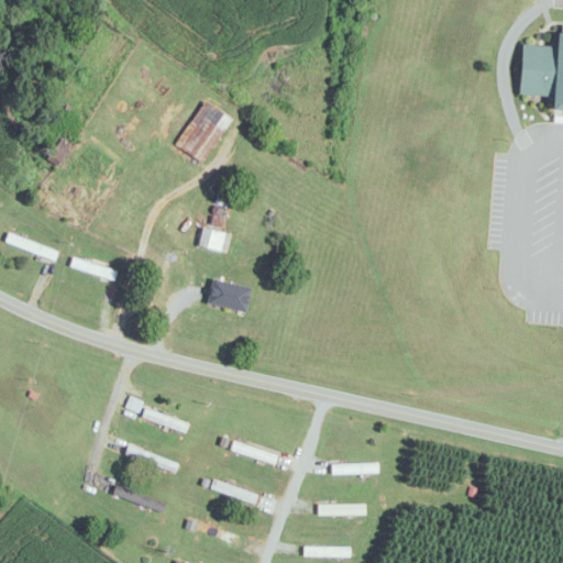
[(562,33),(521,32),(518,95),(549,96),(549,110),(562,110),(562,114),(562,119),(562,118),(562,33)]
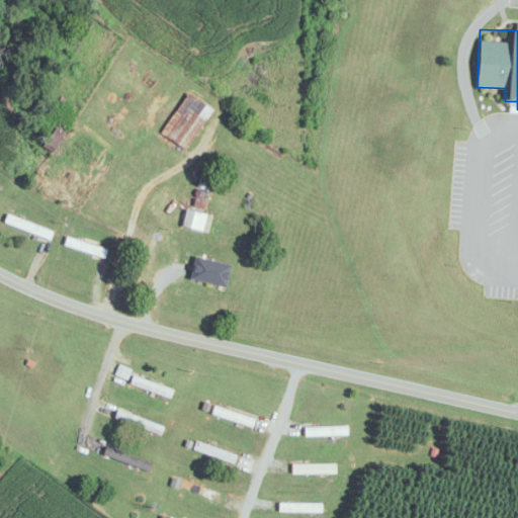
[(212,112),(189,94),(161,133),(184,150),(212,112)]
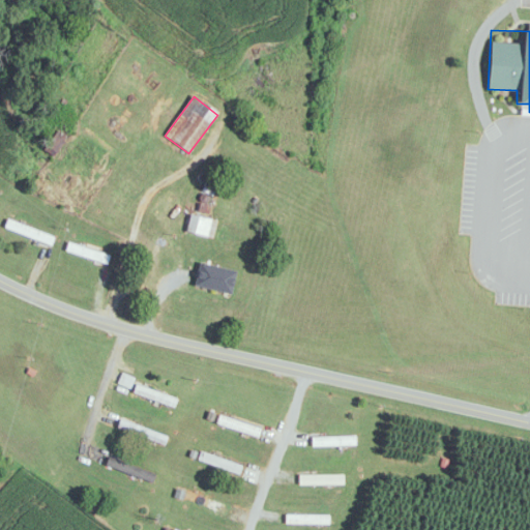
[(67,139),(58,131),(42,150),(52,157),(67,139)]
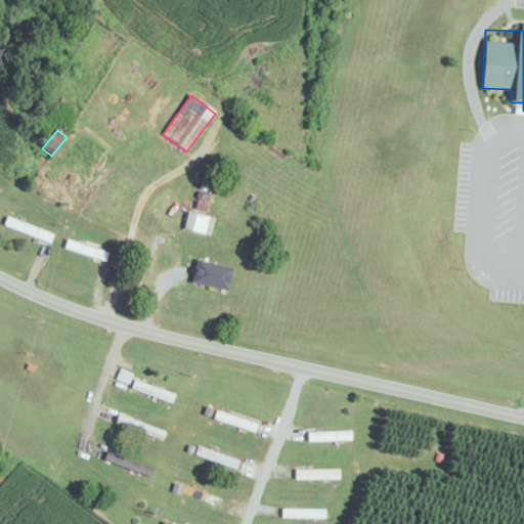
[(215,218),(186,214),(183,231),(212,236),(215,218)]
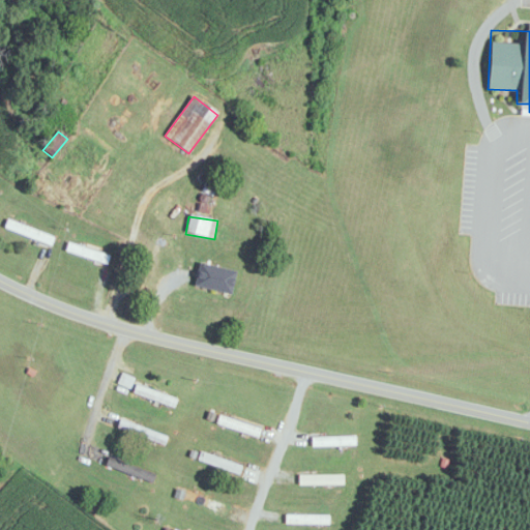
[(55,237),(7,219),(4,228),(52,246),(55,237)]
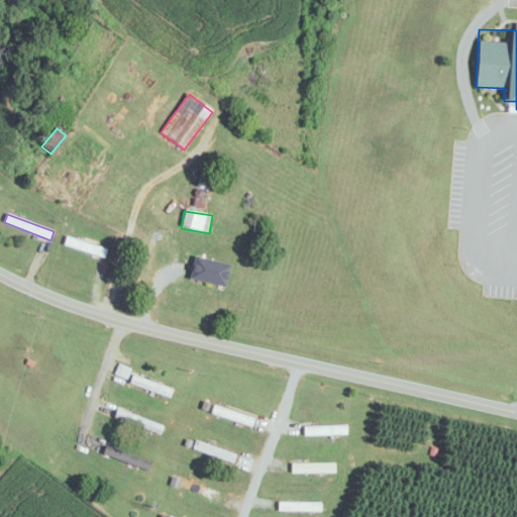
[(107,250),(68,235),(64,244),(104,260),(107,250)]
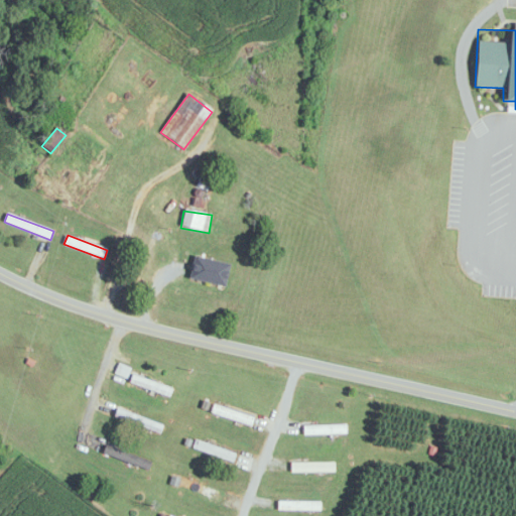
[(225,286),(229,263),(192,256),(188,279),(225,286)]
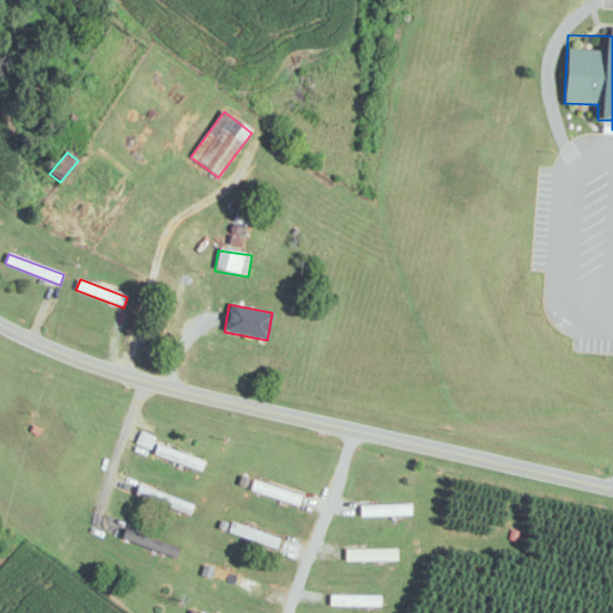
[(206,462),(156,444),(158,438),(141,432),(135,448),(202,472),(206,462)]
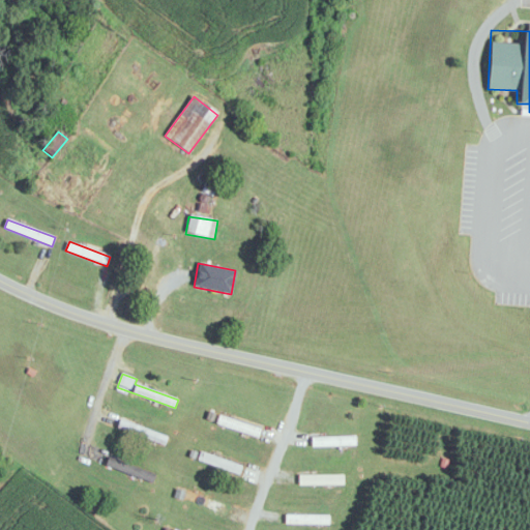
[(261,429),(218,415),(215,423),(258,438),(261,429)]
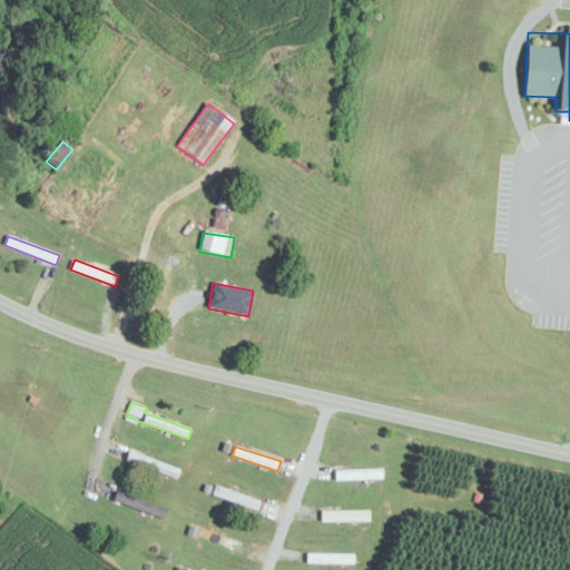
[(180,471),(129,451),(126,460),(177,480),(180,471)]
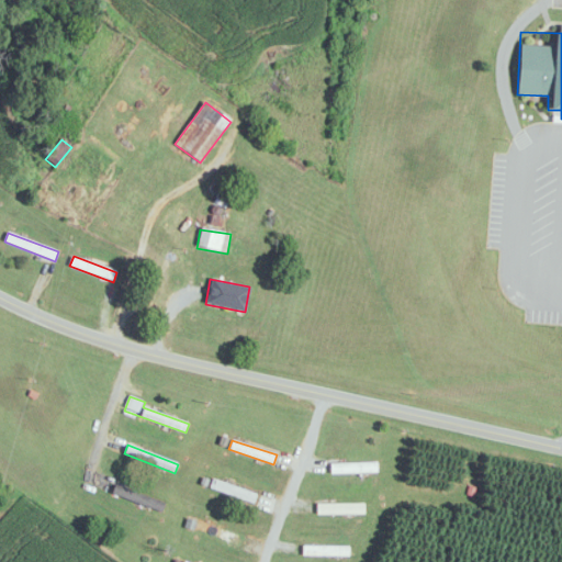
[(329,474),(378,474),(378,463),(329,463),(329,474)]
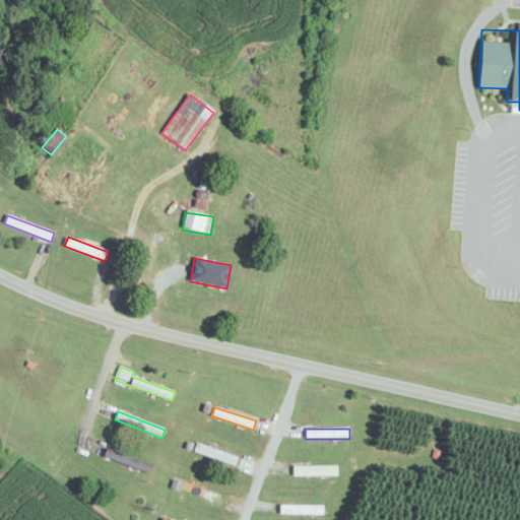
[(152,465),(107,448),(104,456),(149,473),(152,465)]
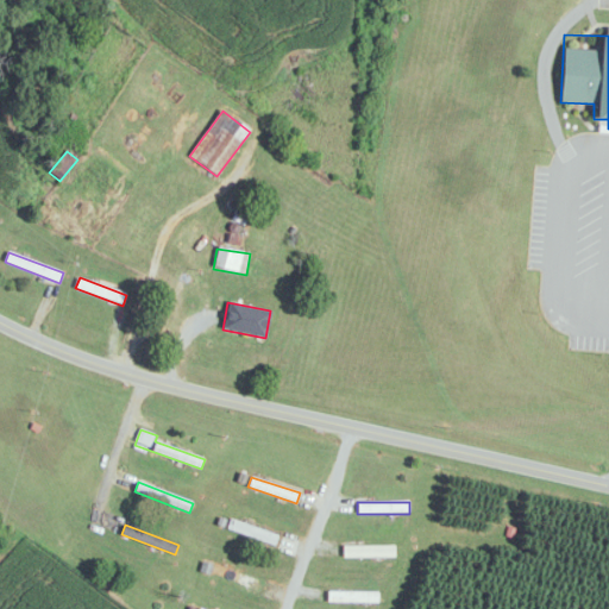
[(262,583),(217,563),(212,572),(258,592),(262,583)]
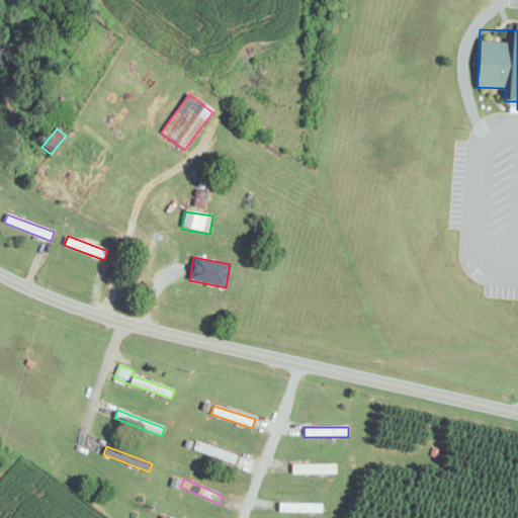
[(321,503),(278,503),(278,513),(321,513),(321,503)]
